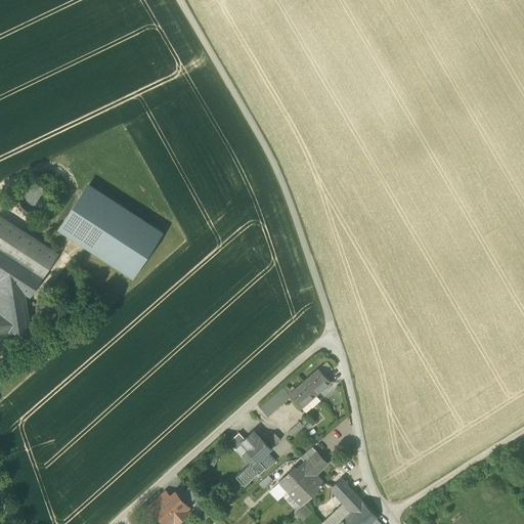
[(88,185),(60,228),(133,276),(162,233),(88,185)]
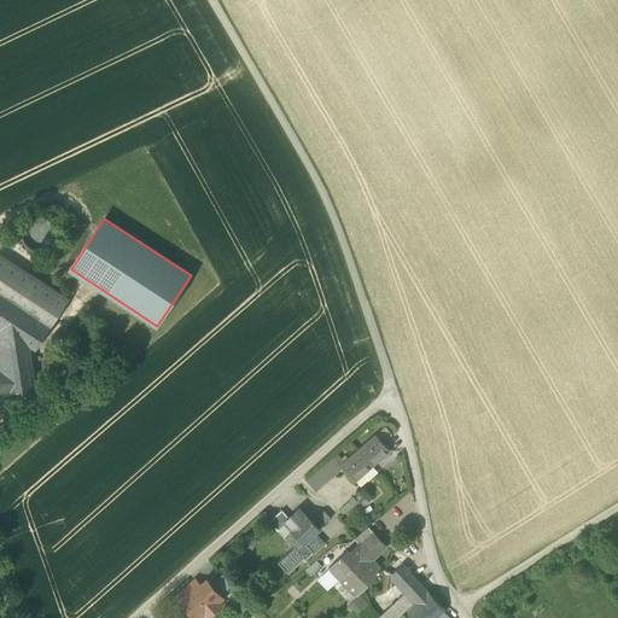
[(42,220),(35,220),(28,222),(23,227),(21,234),(21,242),(24,248),(30,252),(36,254),(44,252),(50,249),(53,243),(54,235),(53,228),(48,223),(42,220)]
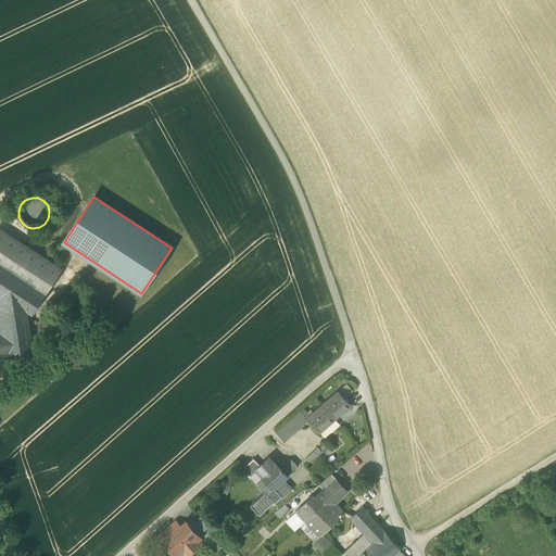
[(0,229),(0,265),(46,294),(62,270),(0,229)]
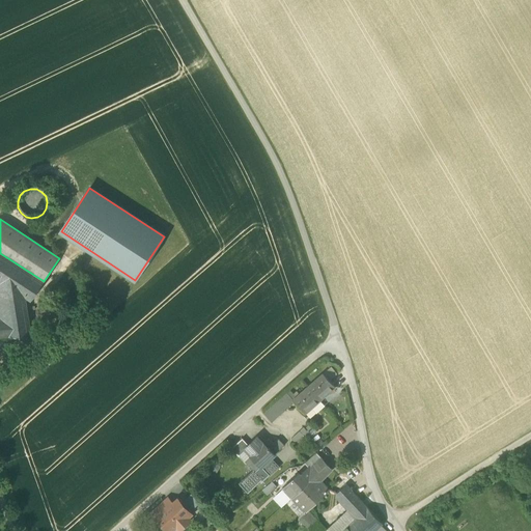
[(44,281),(0,253),(0,279),(3,282),(25,297),(31,301),(44,281)]
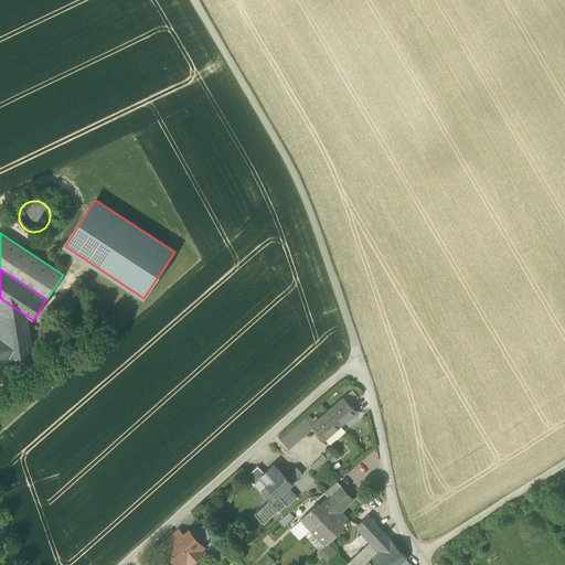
[(33,356),(27,316),(3,300),(8,338),(10,358),(33,356)]
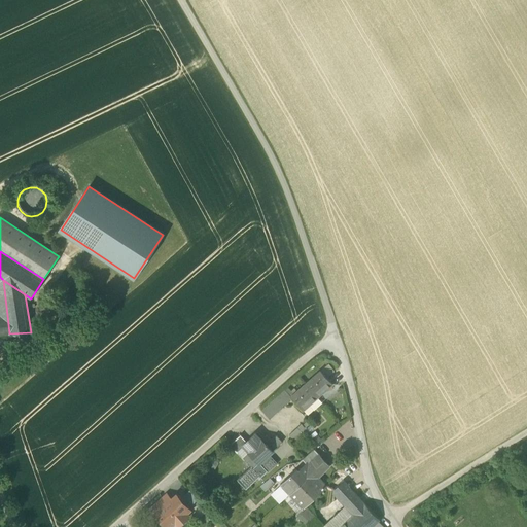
[(0,334),(9,334),(7,315),(0,315),(0,334)]
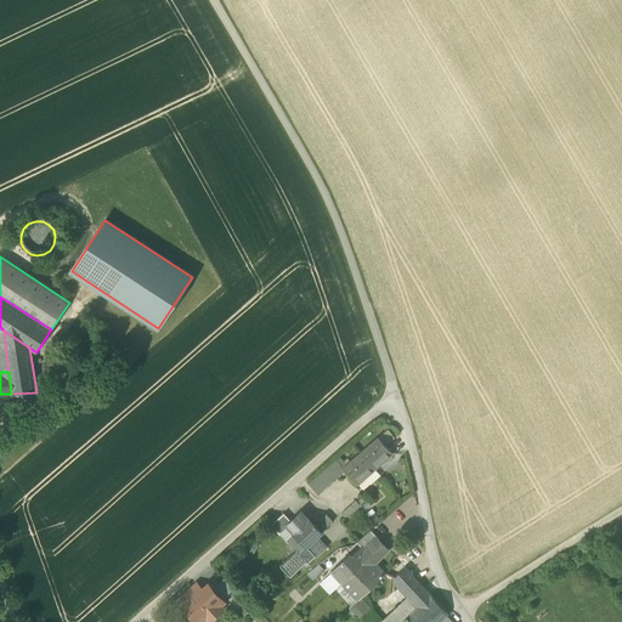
[(378,437),(385,446),(395,437),(388,430),(378,437)]
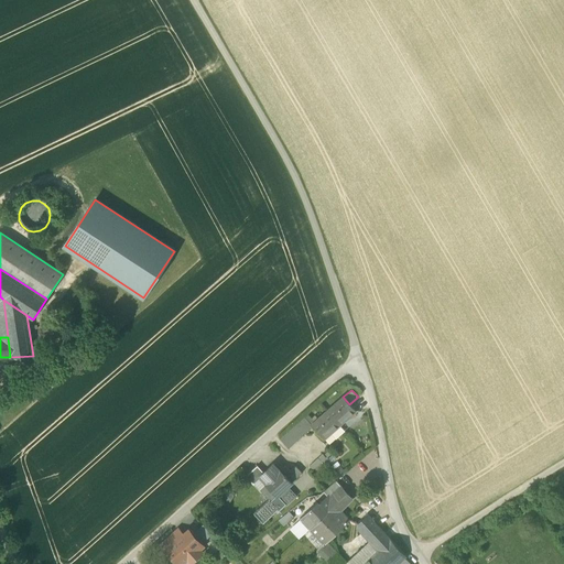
[(324,440),(332,433),(342,424),(356,412),(349,404),(343,397),(312,425),(311,425),(313,427),(324,440)]
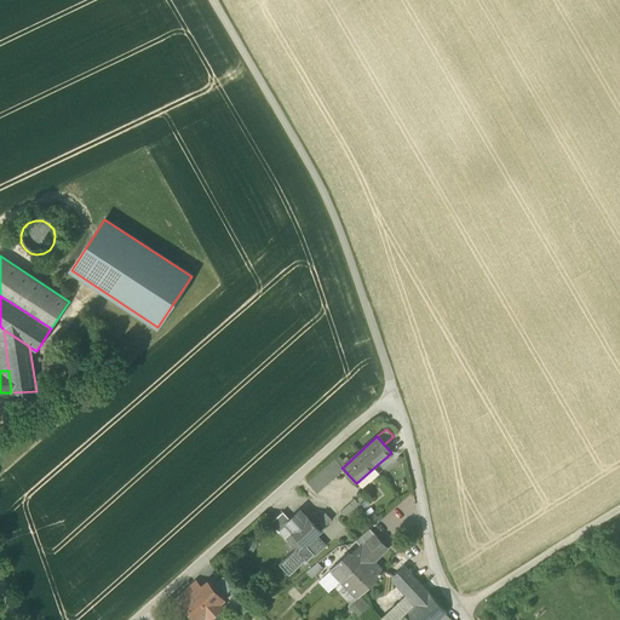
[(308,483),(316,493),(344,470),(342,468),(343,468),(336,459),(308,483)]
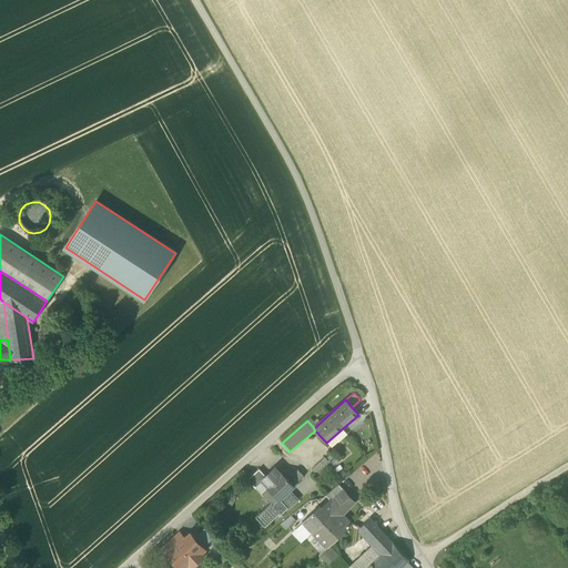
[(348,433),(344,427),(334,436),(338,440),(348,433)]
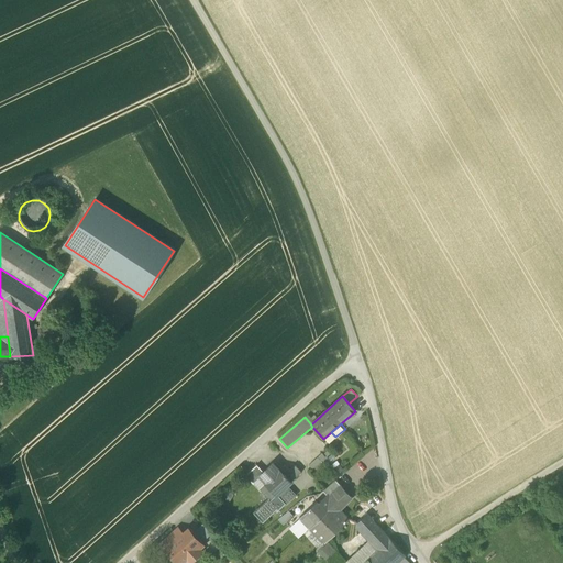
[(308,465),(312,470),(327,457),(322,453),(308,465)]
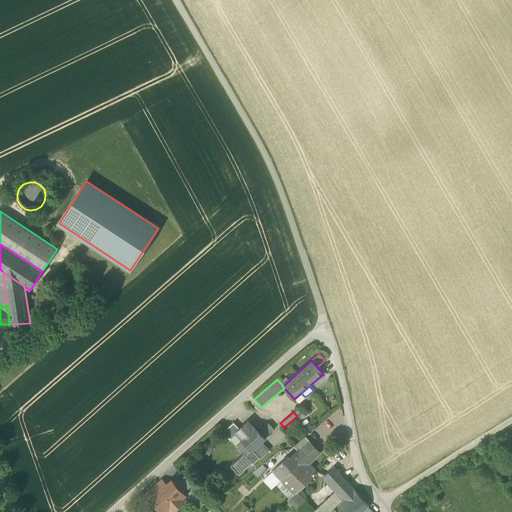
[(237,433),(242,439),(254,427),(248,421),(239,429),(234,423),(224,432),(230,439),(237,433)]
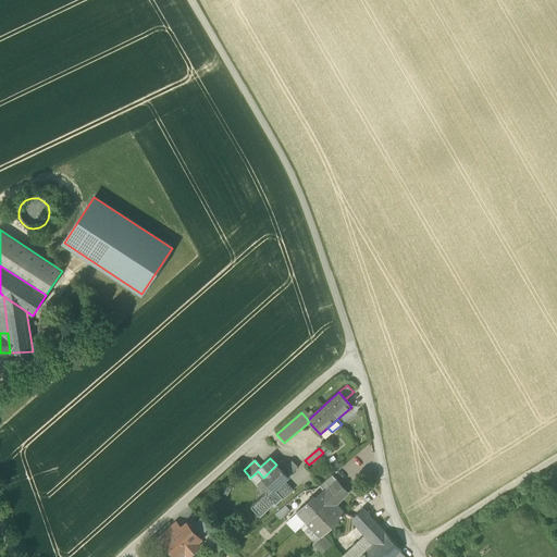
[(335,459),(330,465),(335,470),(341,465),(335,459)]
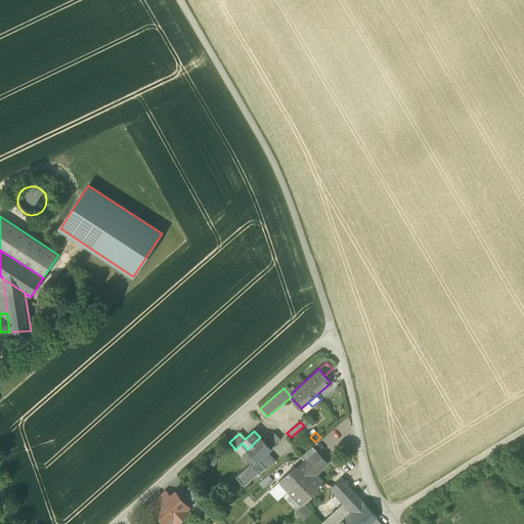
[(270,449),(271,449),(280,440),(274,433),(269,438),(265,433),(260,437),(270,449)]
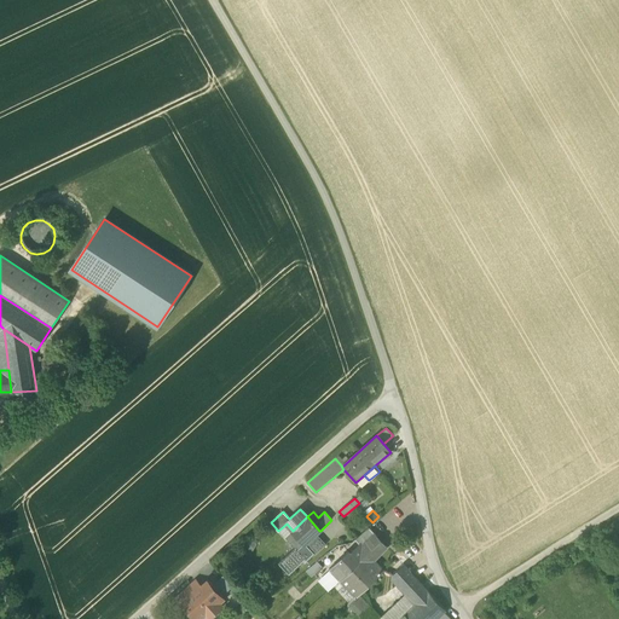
[(305,544),(316,534),(319,531),(307,516),(293,531),(305,544)]
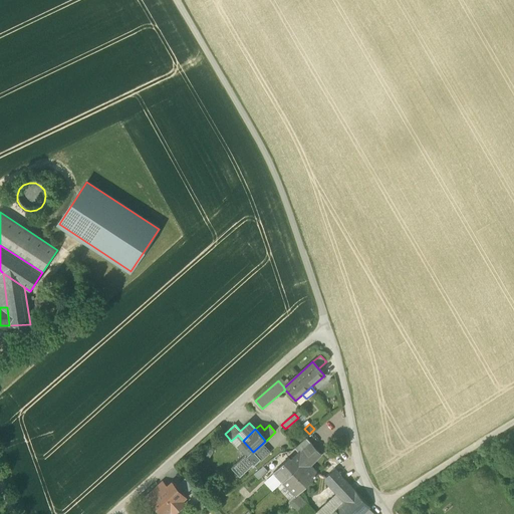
[(237,447),(237,446),(243,441),(238,435),(231,441),(237,447)]
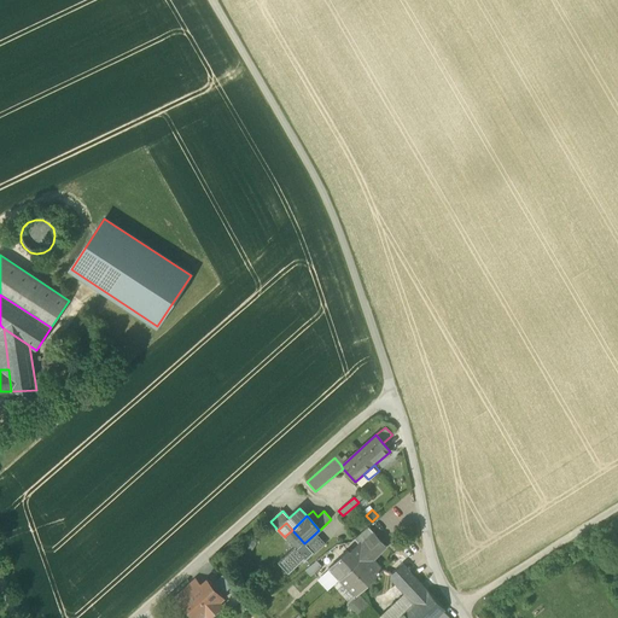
[(361,547),(374,534),(368,528),(355,540),(359,544),(361,547)]
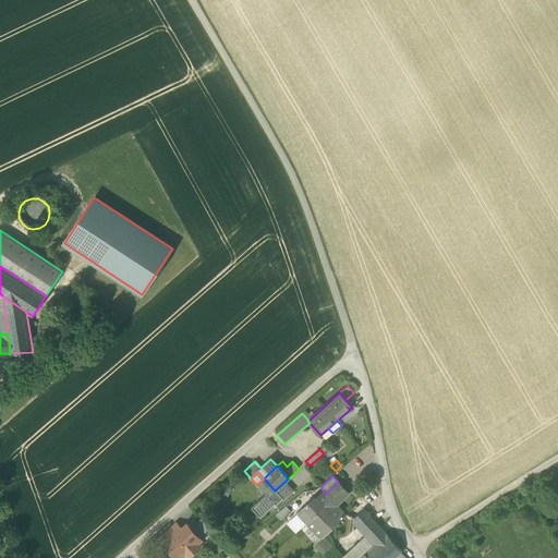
[(257,484),(267,495),(268,496),(275,490),(264,478),(257,484)]
